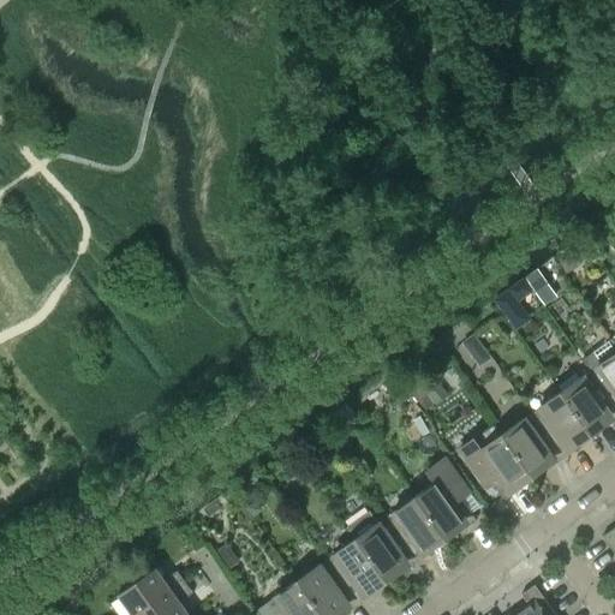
[(569,255),(557,263),(560,268),(565,275),(578,267),(572,260),(569,255)]
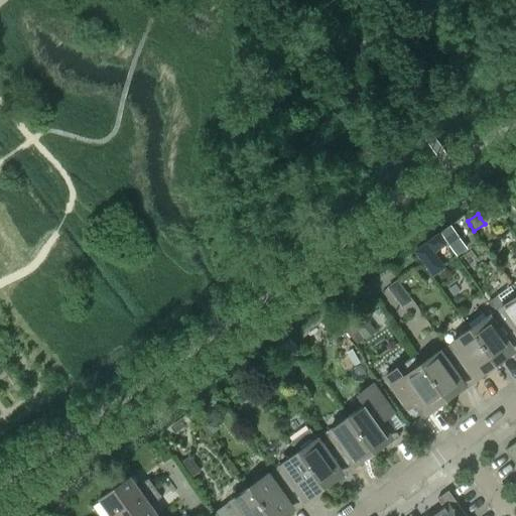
[(456,234),(444,242),(445,243),(446,245),(456,257),(467,249),(457,235),(456,234)]
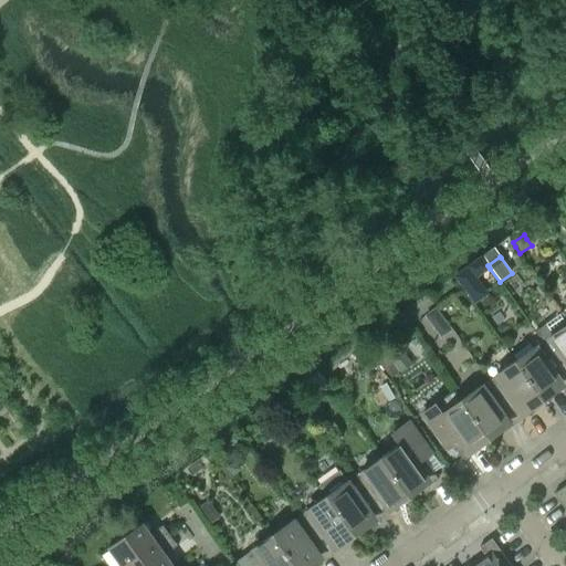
[(469,268),(456,278),(461,285),(474,303),(474,304),(488,294),(477,278),(474,276),(469,268)]
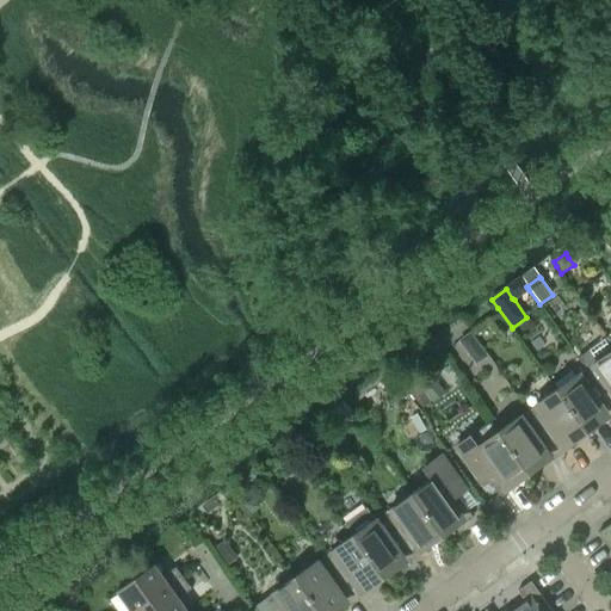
[(471,331),(458,340),(464,349),(477,340),(471,331)]
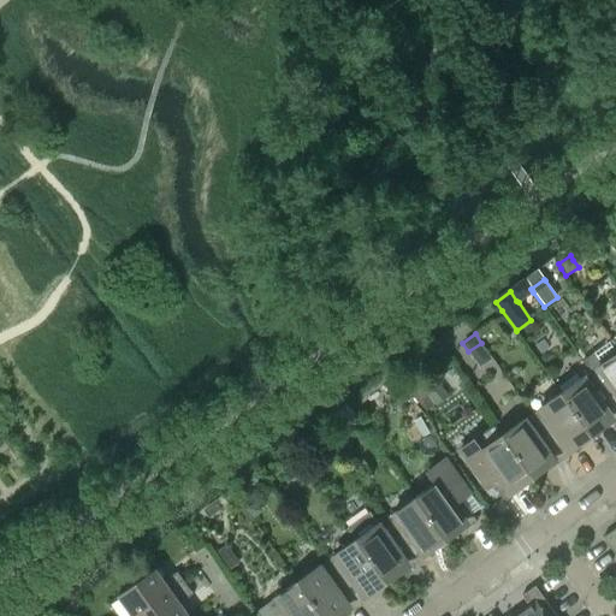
[(615,345),(611,339),(582,360),(591,372),(605,394),(615,408),(615,345)]
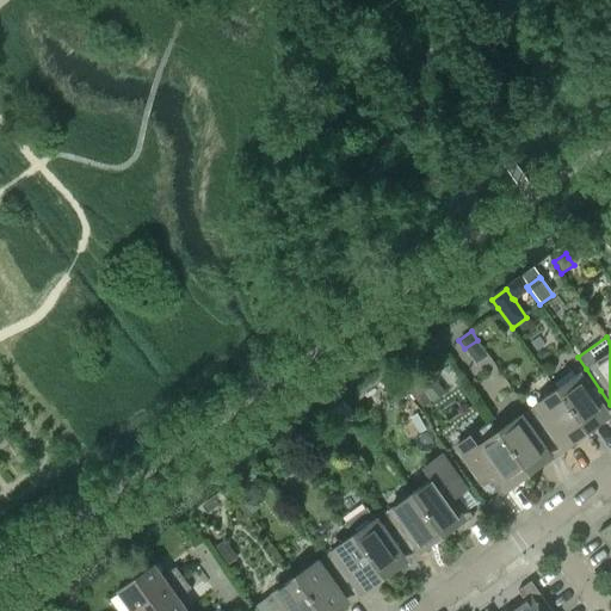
[(610,418),(610,405),(600,390),(586,369),(556,390),(584,429),(598,418),(603,424),(610,418)]
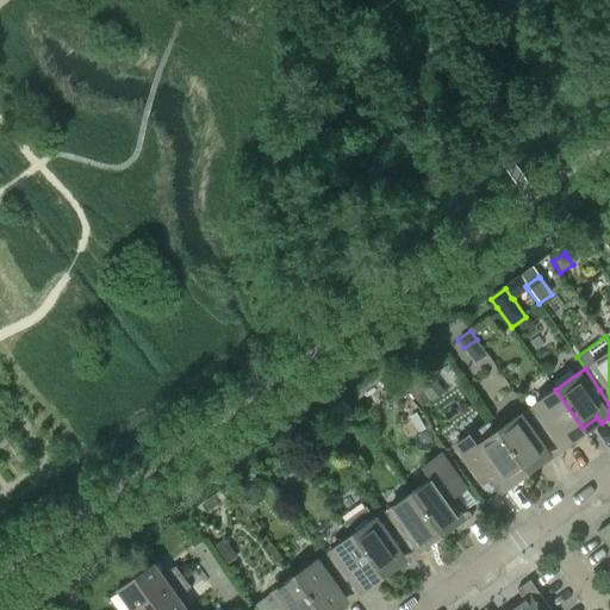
[(433,375),(421,385),(433,402),(444,392),(433,375)]
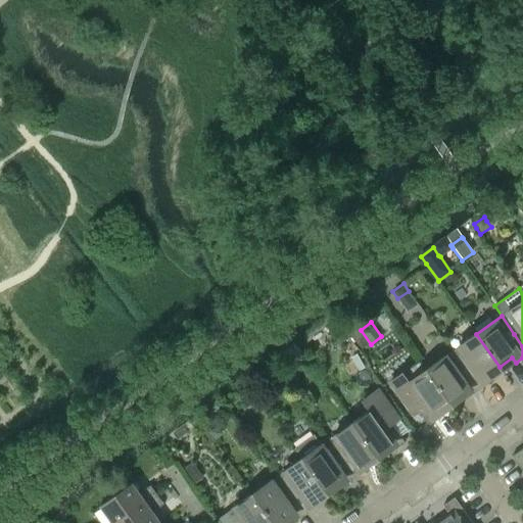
[(341,329),(332,336),(338,344),(347,338),(341,329)]
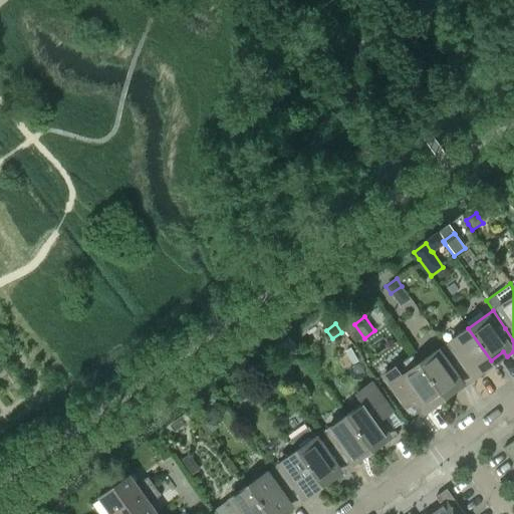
[(491,360),(468,328),(444,345),(470,382),(483,374),(479,368),(491,360)]
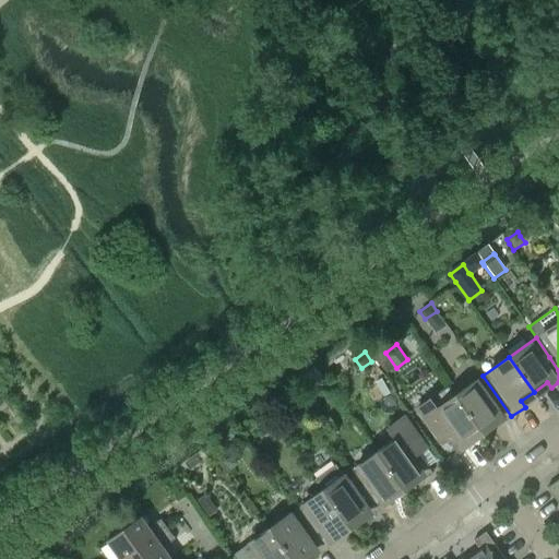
[(511,416),(483,376),(455,394),(480,429),(495,420),(499,426),(511,416)]
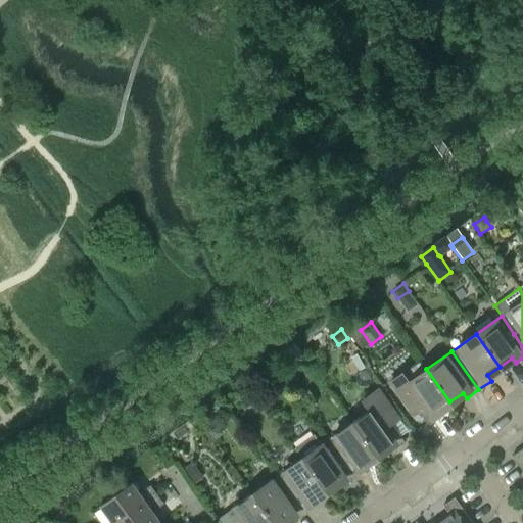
[(449,401),(426,369),(425,371),(418,361),(389,381),(411,410),(415,407),(428,425),(441,417),(437,411),(449,401)]
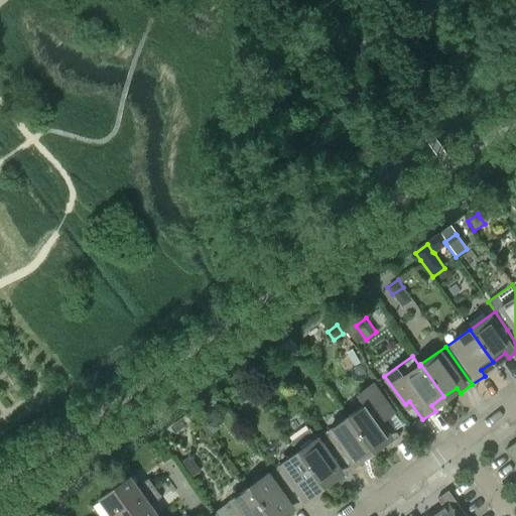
[(374,383),(365,389),(357,395),(363,405),(348,416),(371,449),(383,440),(387,445),(399,436),(387,419),(395,413),(374,383)]
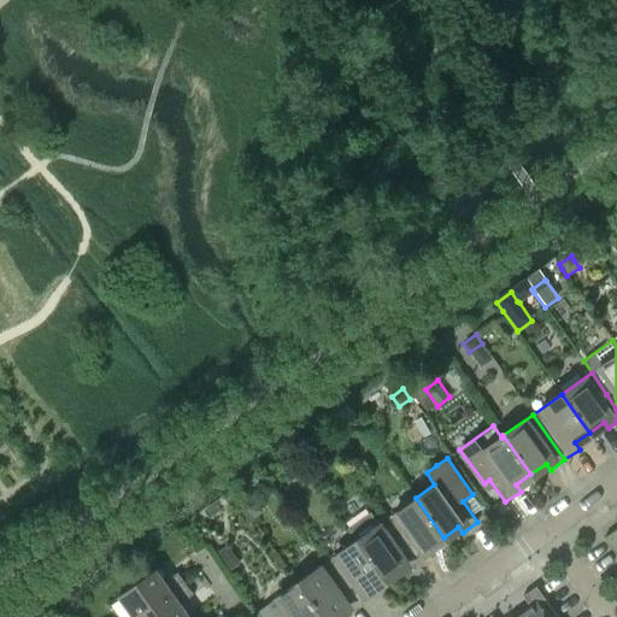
[(444,538),(416,498),(386,519),(418,564),(433,554),(428,547),(444,538)]
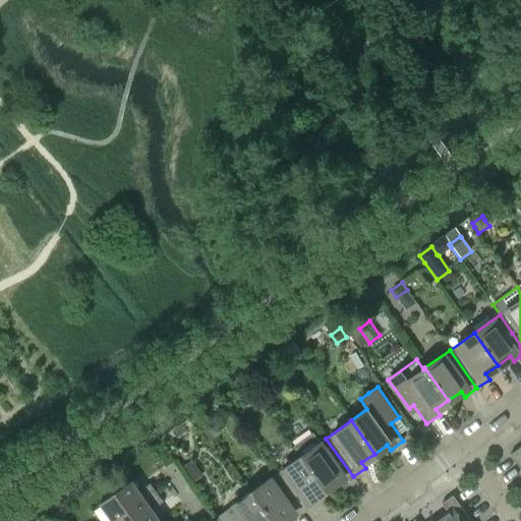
[(216,423),(209,429),(215,438),(222,432),(216,423)]
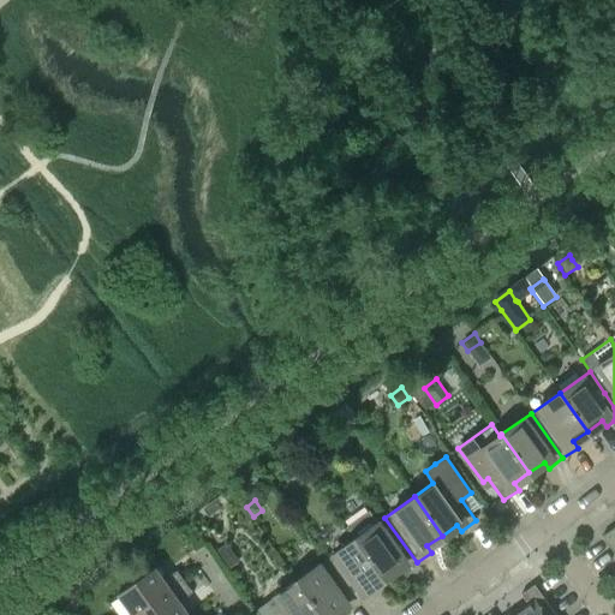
[(417,562),(384,518),(377,523),(369,512),(354,521),(363,533),(356,538),(383,577),(398,567),(402,573),(417,562)]
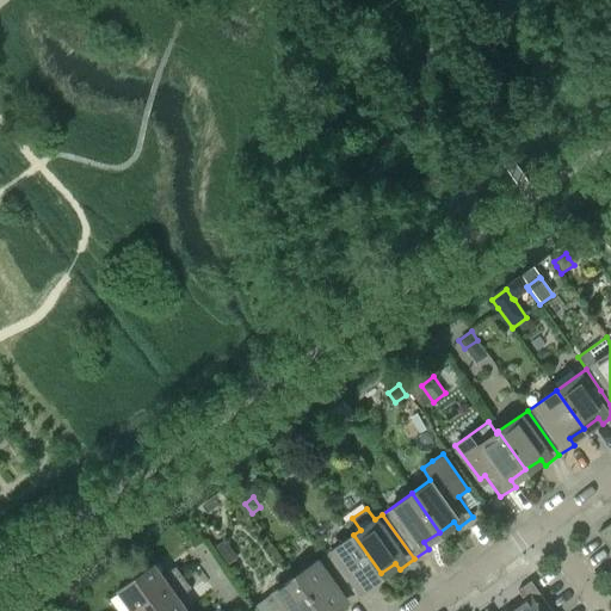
[(610,523),(598,532),(610,550),(610,523)]
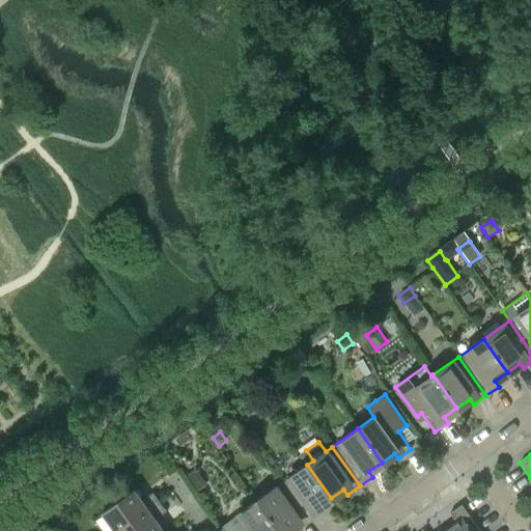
[(331,498),(307,465),(281,483),(309,522),(322,513),(317,507),(331,498)]
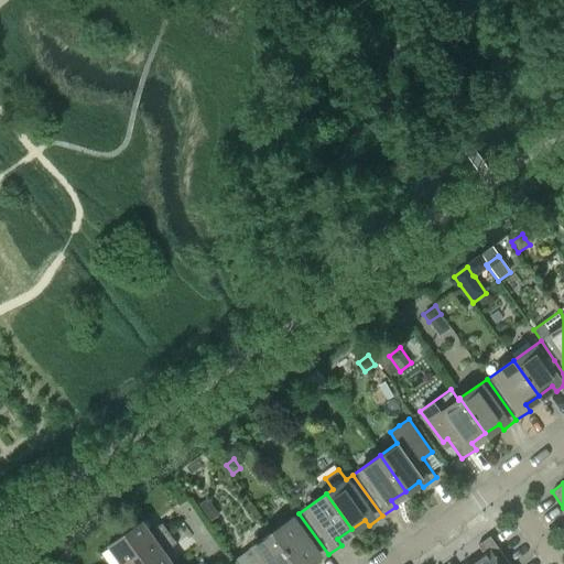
[(208,500),(201,506),(212,521),(219,516),(208,500)]
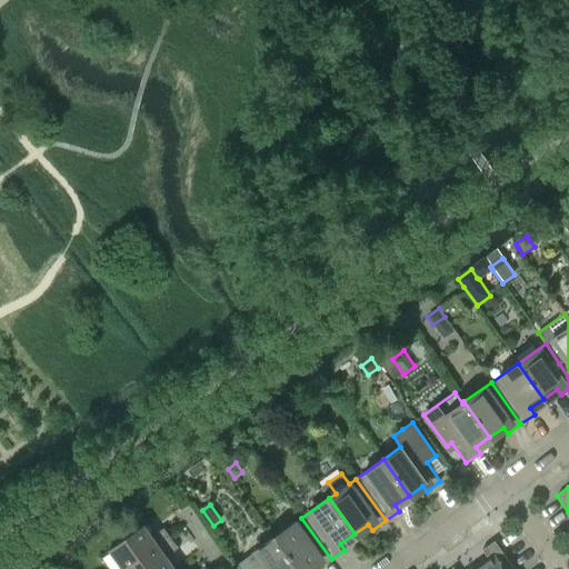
[(331,559),(301,518),(275,537),(297,568),(305,568),(313,562),(318,568),(331,559)]
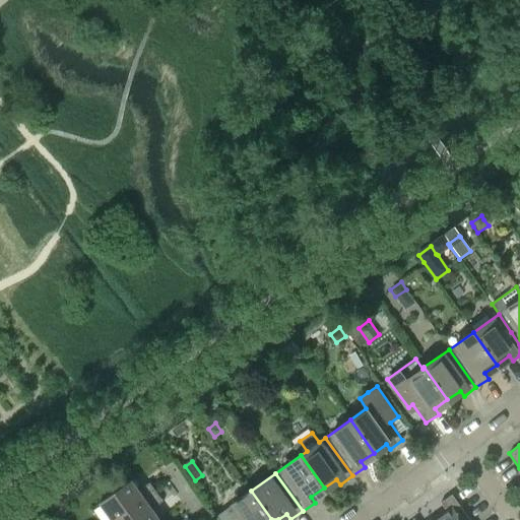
[(131,480),(100,503),(111,519),(116,519),(155,492),(149,482),(142,488),(144,492),(141,494),(131,480)]
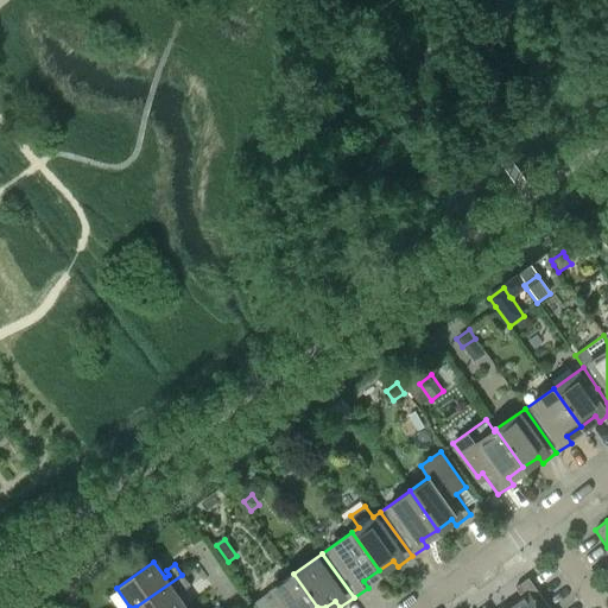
[(317,607),(293,574),(253,603),(255,607),(317,607)]
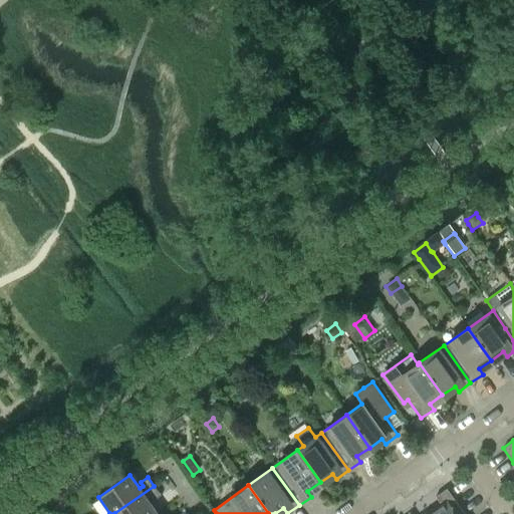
[(154,513),(157,512),(150,503),(148,500),(151,497),(154,500),(161,495),(154,486),(114,513),(154,513)]
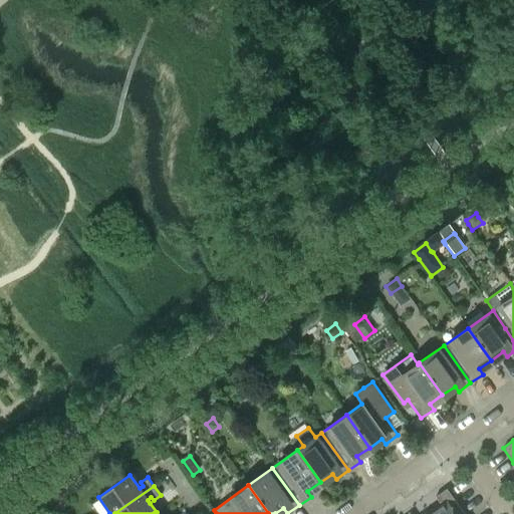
[(464,513),(446,489),(435,497),(440,504),(428,512),(429,513),(464,513)]
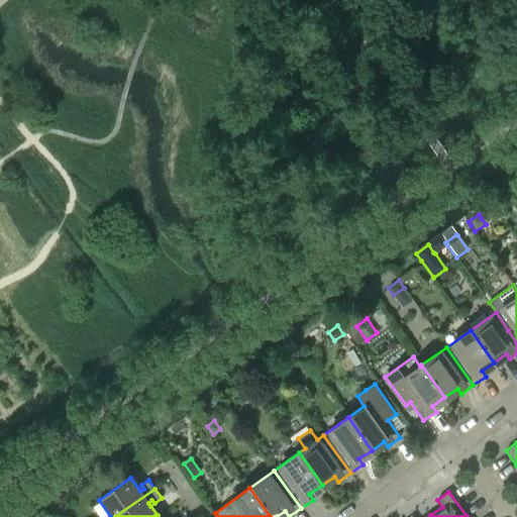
All buildings are outlined.
